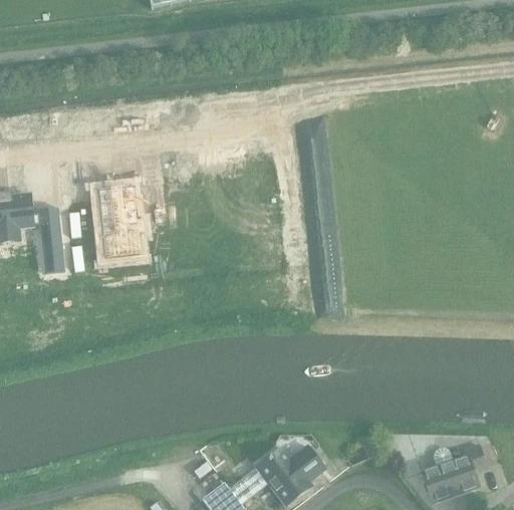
[(150,0),(152,8),(190,0),(150,0)]
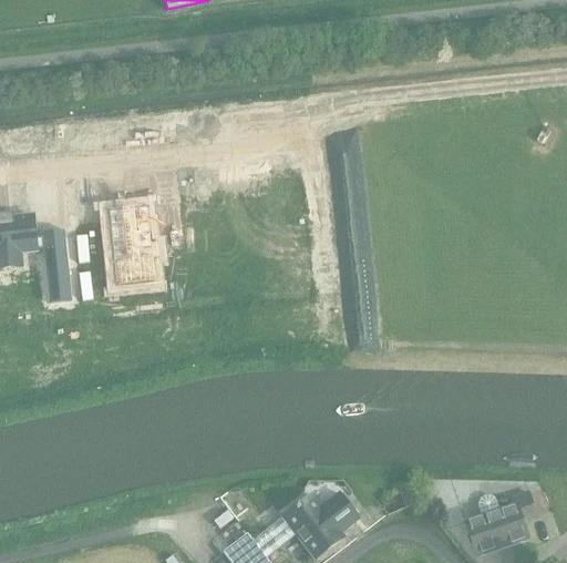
[(243,182),(215,185),(215,181),(195,183),(197,206),(202,205),(207,247),(237,244),(235,221),(280,216),(282,231),(298,229),(292,177),(243,182)]
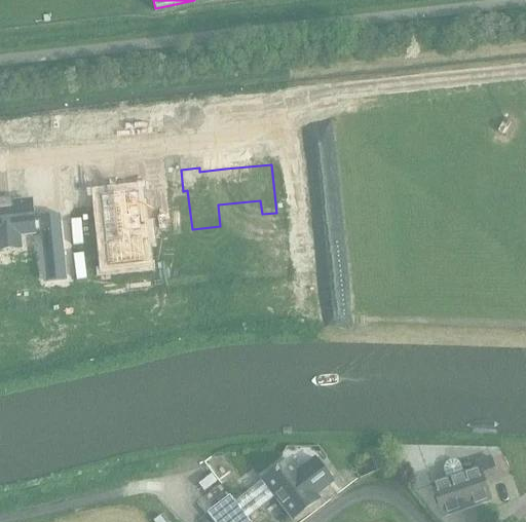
[(103,230),(104,243),(105,243),(107,264),(144,260),(142,238),(148,237),(147,222),(140,222),(137,190),(100,193),(104,230),(103,230)]
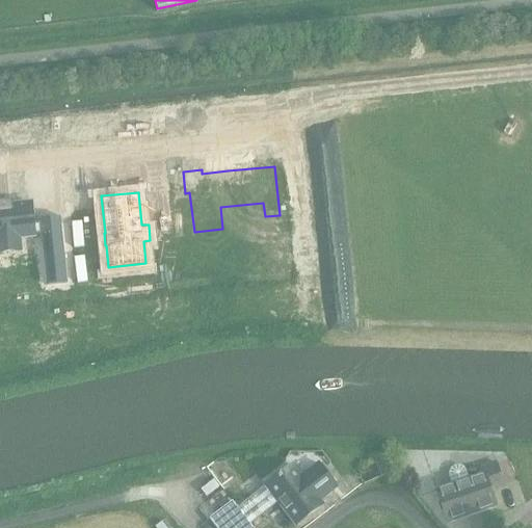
[(0,249),(18,247),(20,247),(19,235),(33,234),(33,233),(41,232),(46,283),(67,281),(60,214),(40,216),(40,220),(32,221),(30,201),(11,203),(11,199),(0,200),(0,249)]
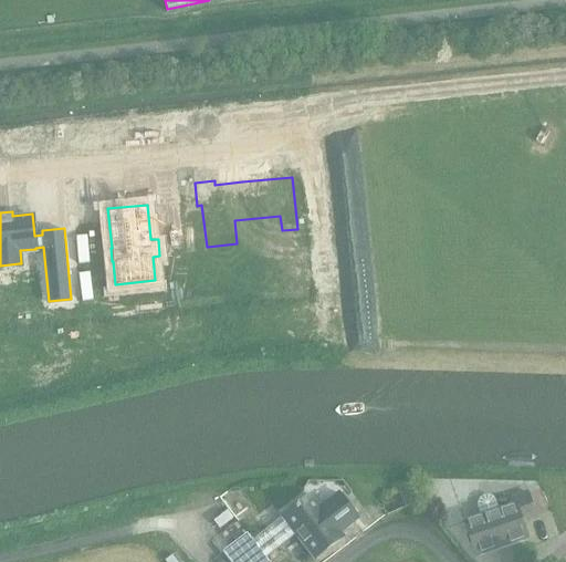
[(186,329),(180,276),(160,278),(163,304),(166,331),(186,329)]
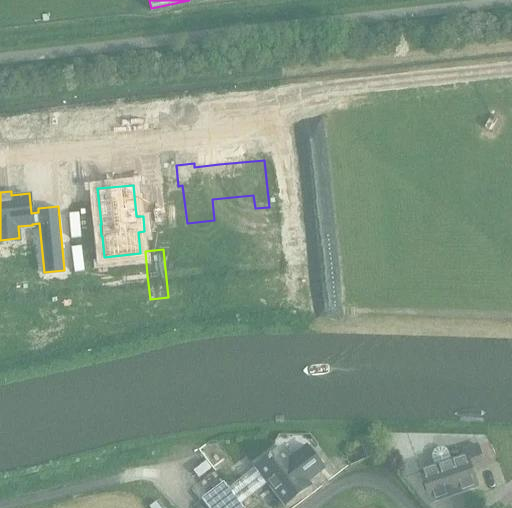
[(90,284),(87,254),(72,256),(75,286),(90,284)]
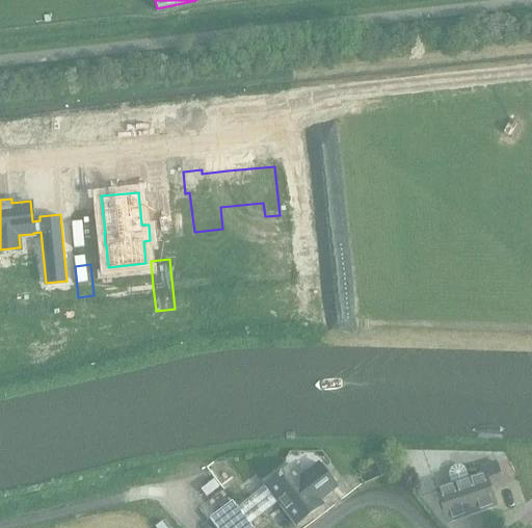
[(291,463),(265,482),(296,522),(312,509),(308,505),(336,483),(318,460),(300,474),(291,463)]
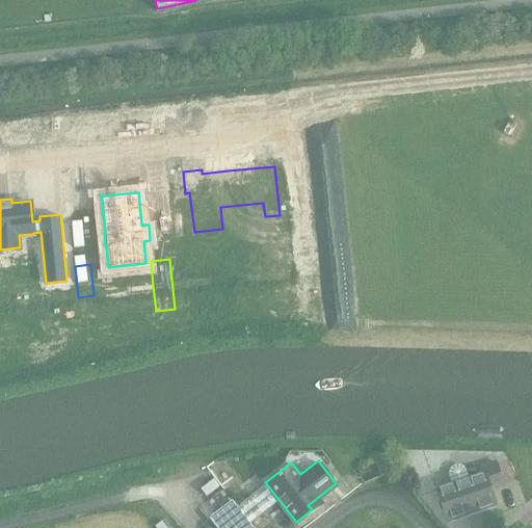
[(452,483),(439,487),(450,521),(497,504),(490,490),(503,485),(495,462),(483,466),(485,472),(469,478),(464,466),(461,464),(457,463),(454,463),(451,465),(449,468),(448,472),(452,483)]
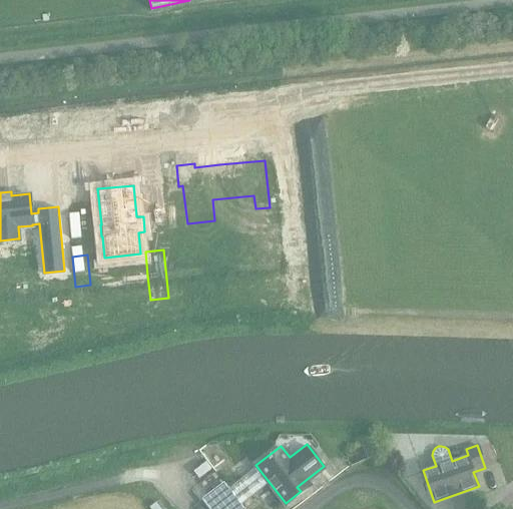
[(223,480),(201,497),(210,508),(244,508),(223,480)]
